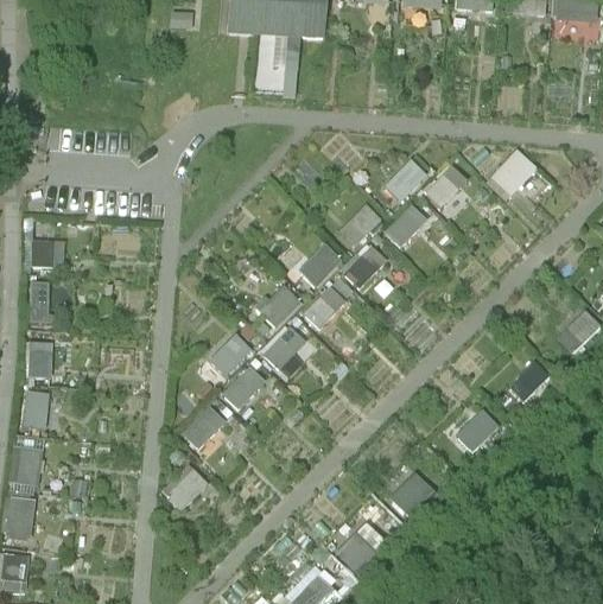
[(224,0),(222,37),(318,45),(323,0),(224,0)]
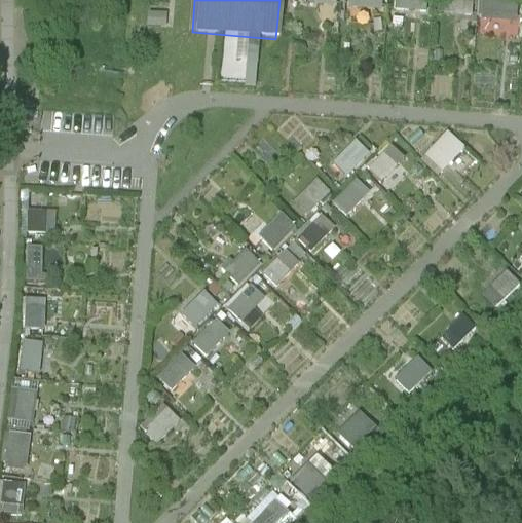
[(381,9),(382,0),(347,0),(347,5),(381,9)]
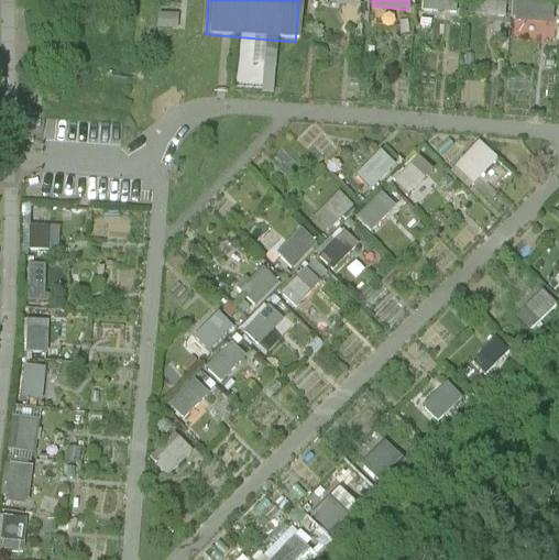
[(422,0),(422,8),(456,10),(456,0),(422,0)]
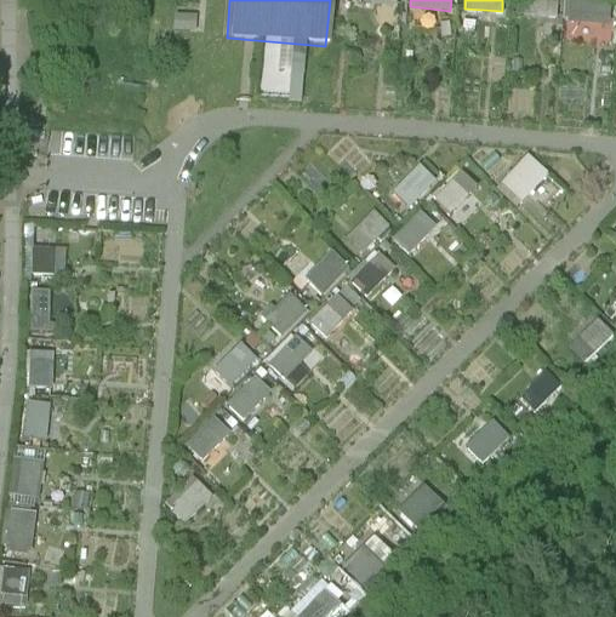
[(534,0),(532,13),(609,22),(611,0),(534,0)]
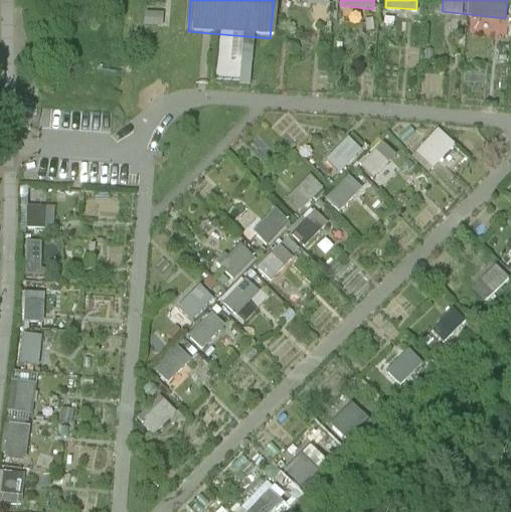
[(436,175),(460,148),(436,127),(411,153),(436,175)]
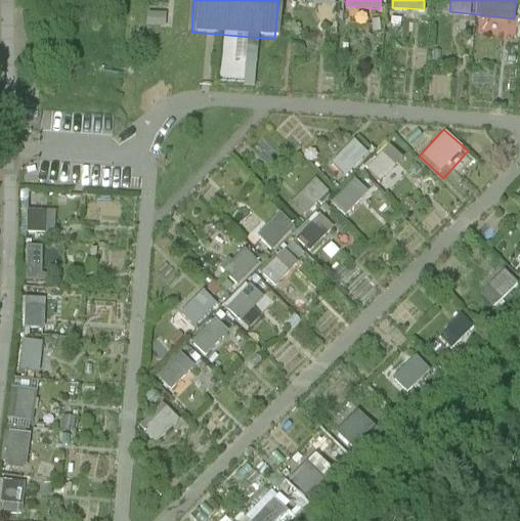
[(344,174),(369,150),(354,137),(331,160),(344,174)]
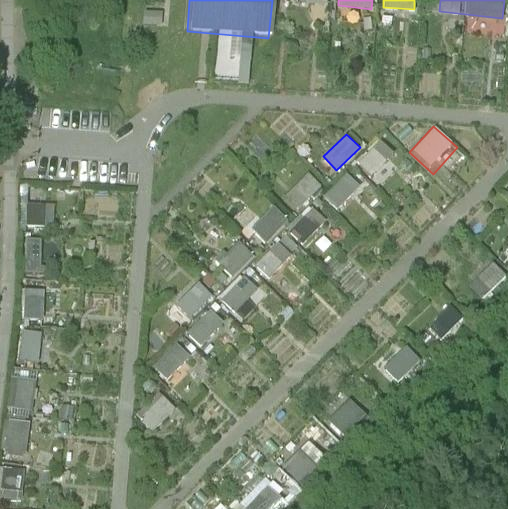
[(357,161),(371,175),(394,152),(380,138),(357,161)]
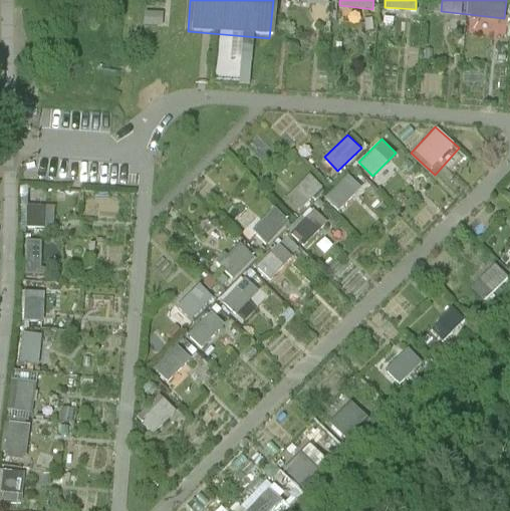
[(285,193),(296,208),(322,189),(311,173),(285,193)]
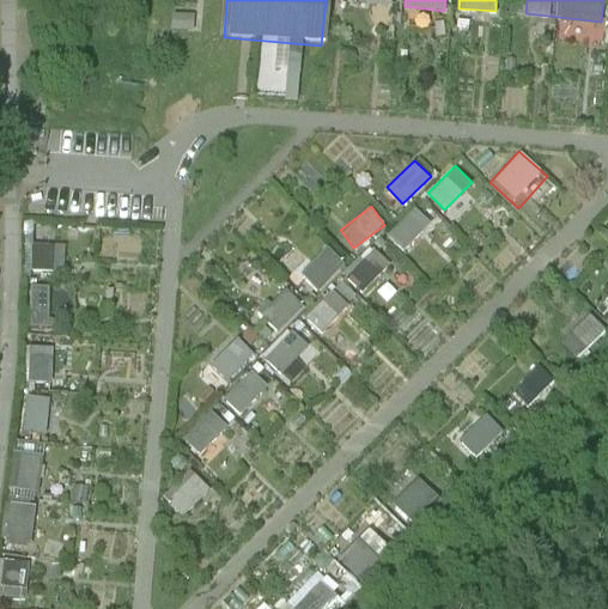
[(385,232),(402,250),(431,224),(414,206),(385,232)]
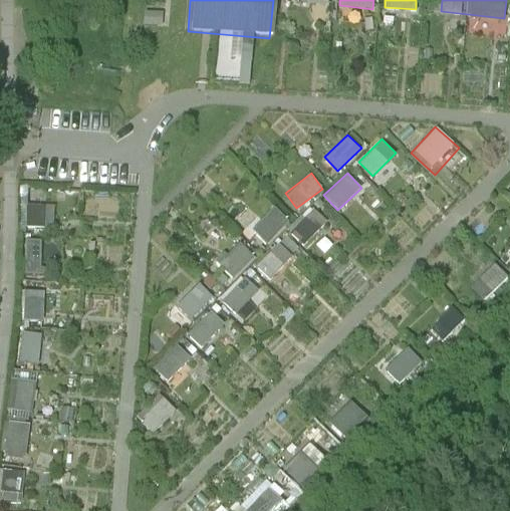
[(26,224),(45,224),(45,201),(26,201),(26,224)]
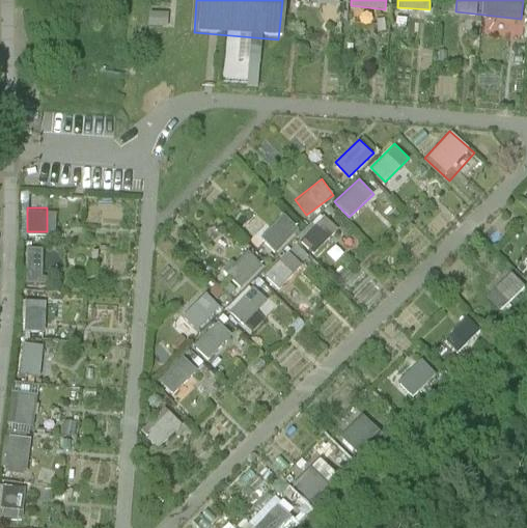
[(311,254),(338,229),(322,211),(294,235),(311,254)]
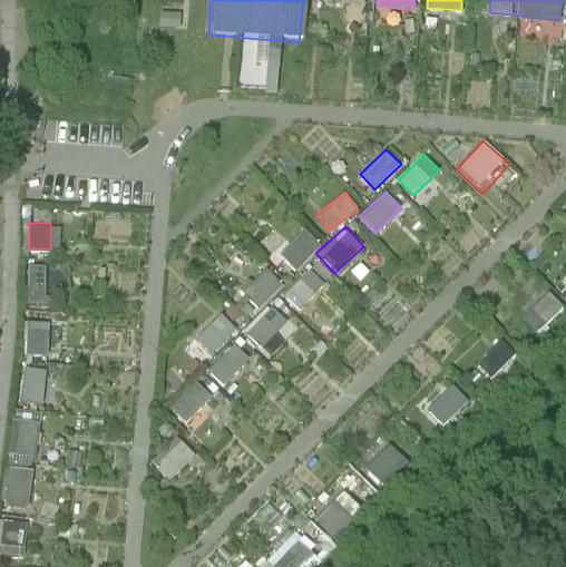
[(295,271),(321,245),(304,227),(277,253),(295,271)]
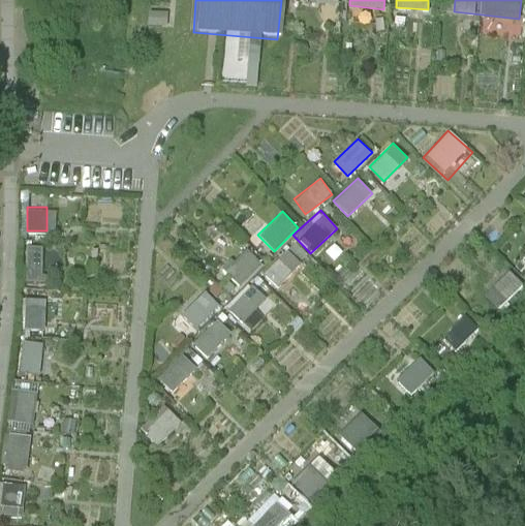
[(26,243),(25,279),(42,279),(42,243),(26,243)]
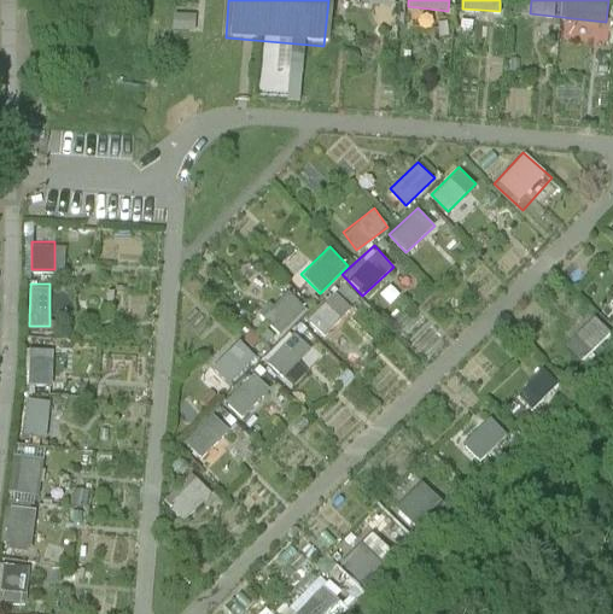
[(325,334),(355,302),(338,287),(308,320),(325,334)]
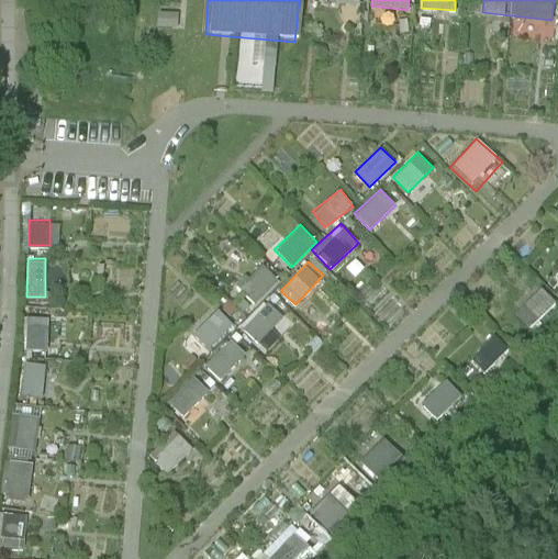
[(254,304),(279,280),(260,263),(236,286),(254,304)]
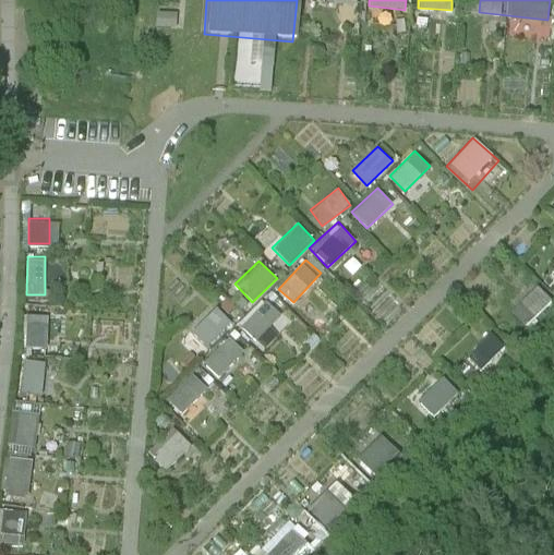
[(550,287),(553,281),(553,264),(541,279),(550,287)]
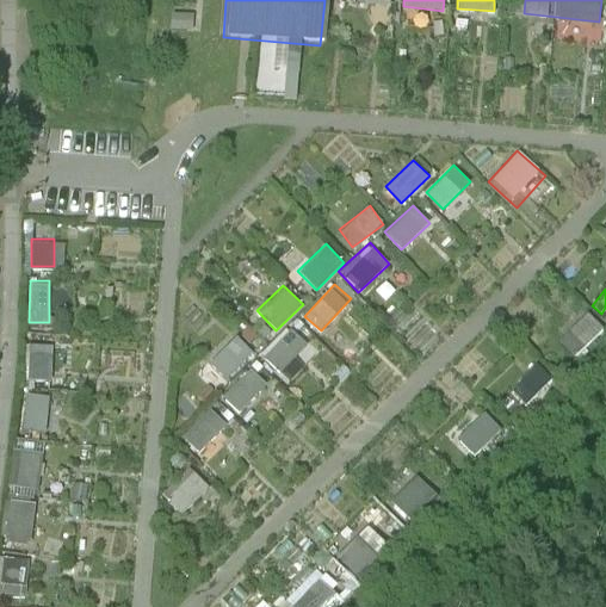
[(560,342),(576,357),(603,328),(586,313),(560,342)]
